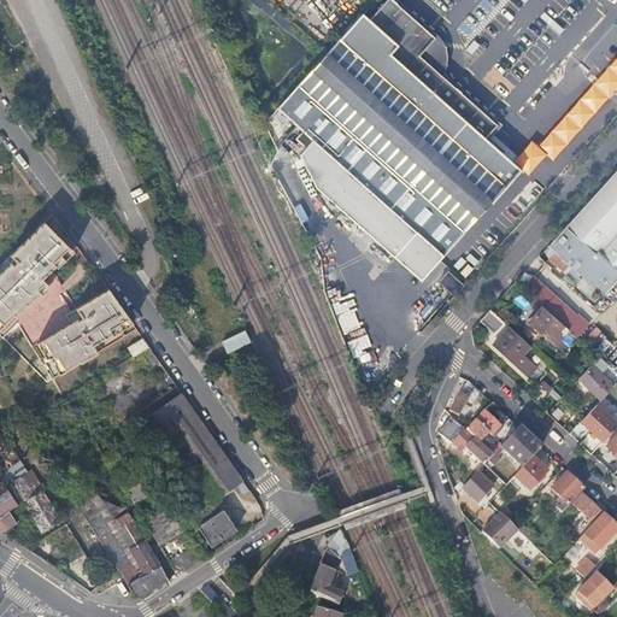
[(316,186),(413,272),(419,266),(428,274),(442,258),(521,171),(512,163),(485,140),(498,125),(436,70),(446,59),(444,57),(445,56),(446,53),(446,51),(446,50),(446,47),(445,46),(444,45),(442,45),(440,43),(439,42),(436,43),(434,45),(432,46),(430,45),(436,37),(394,0),(387,0),(370,19),(363,12),(278,107),(304,130),(295,139),(307,148),(300,156),(316,186)]
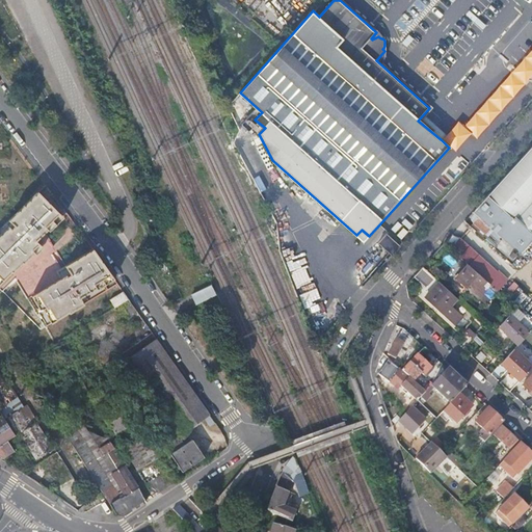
[(531,50),(512,73),(526,84),(531,77),(531,50)]
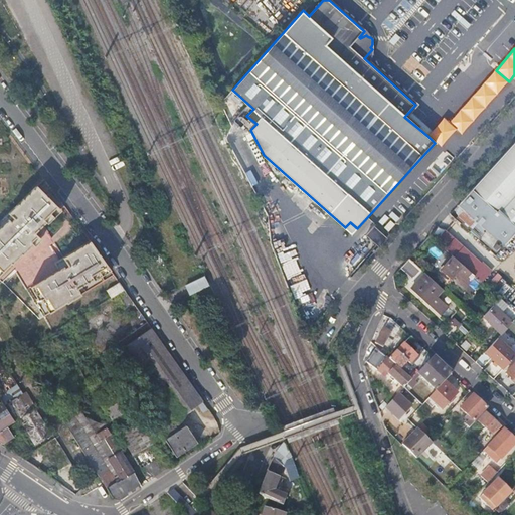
[(444,118),(427,136),(435,143),(441,148),(457,129),(444,118)]
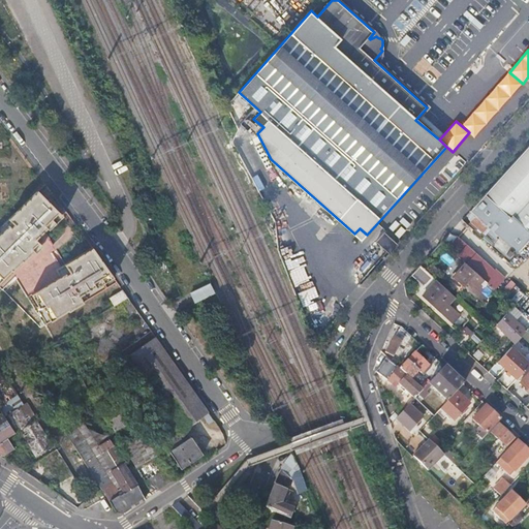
[(528,145),(512,163),(473,207),(522,249),(528,241),(528,145)]
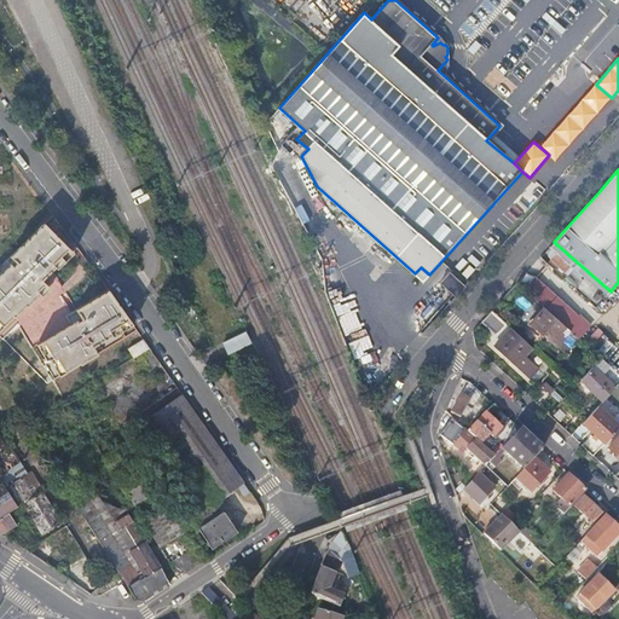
[(554,242),(550,246),(574,268),(584,277),(576,287),(596,307),(611,291),(554,242)]
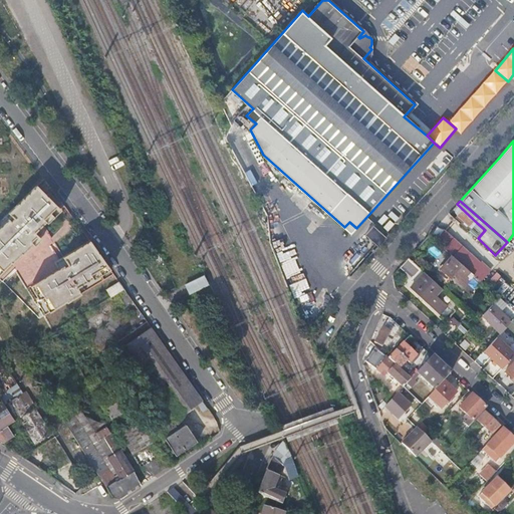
[(0,224),(3,228),(0,230),(0,277),(3,281),(17,267),(51,312),(96,279),(75,250),(69,254),(33,205),(24,213),(17,206),(0,223),(0,224)]
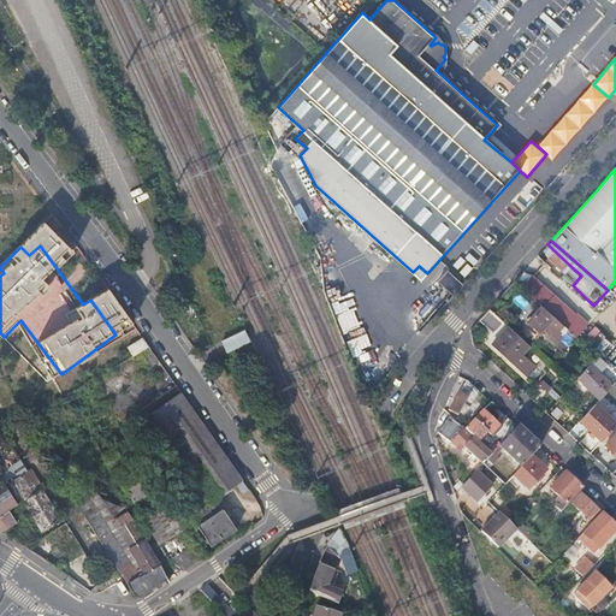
[(419,266),(413,272),(421,280),(427,273),(419,266)]
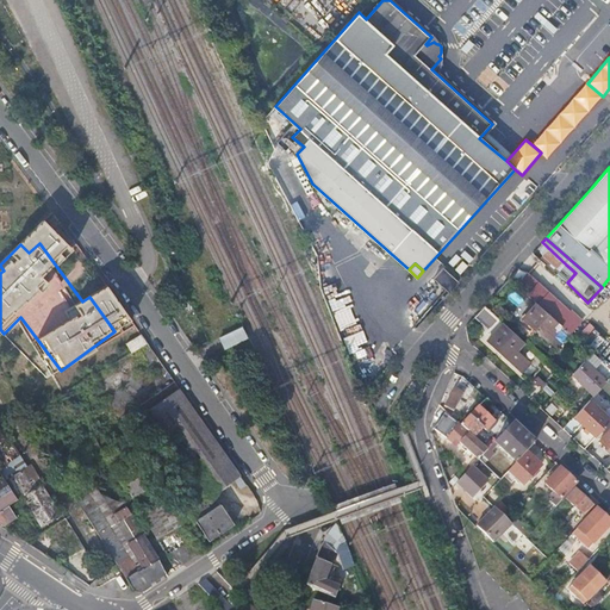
[(576,273),(566,265),(556,274),(567,282),(576,273)]
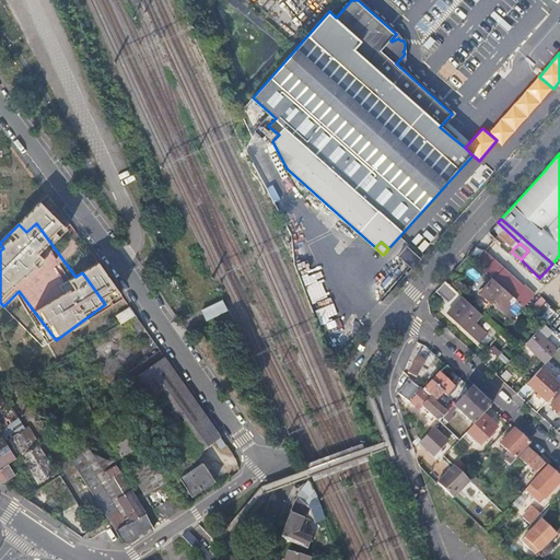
[(399,255),(412,268),(421,258),(407,246),(399,255)]
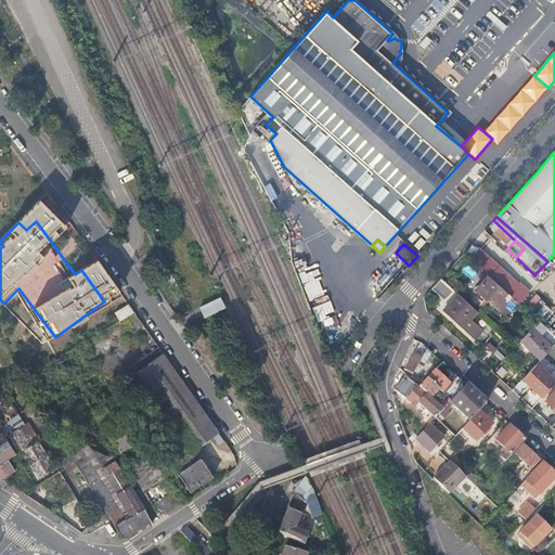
[(478,248),(475,256),(486,259),(488,253),(478,248)]
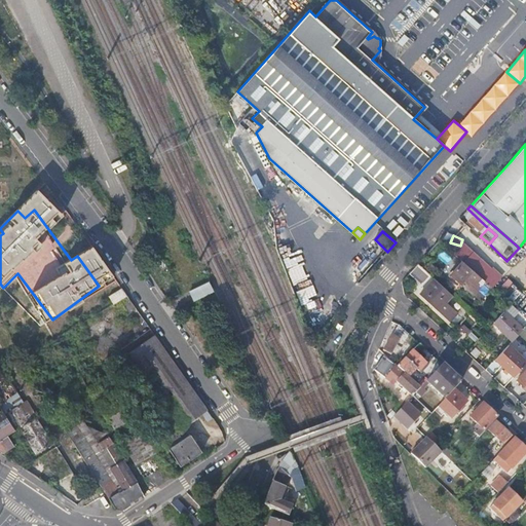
[(429,253),(422,261),(435,272),(443,264),(429,253)]
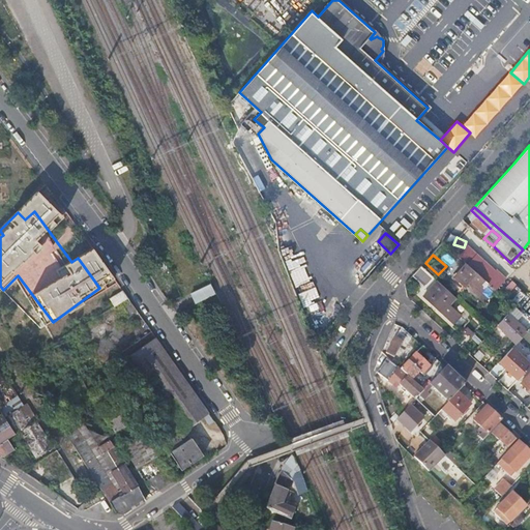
[(489,284),(469,265),(457,278),(476,296),(483,288),(484,289),(489,284)]
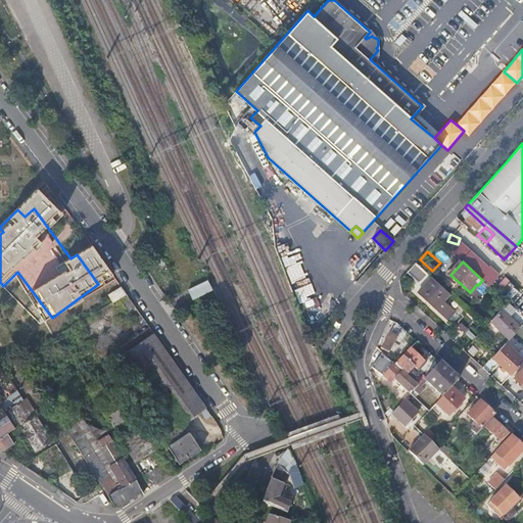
[(432,277),(429,274),(425,279),(423,277),(417,283),(422,288),(432,277)]
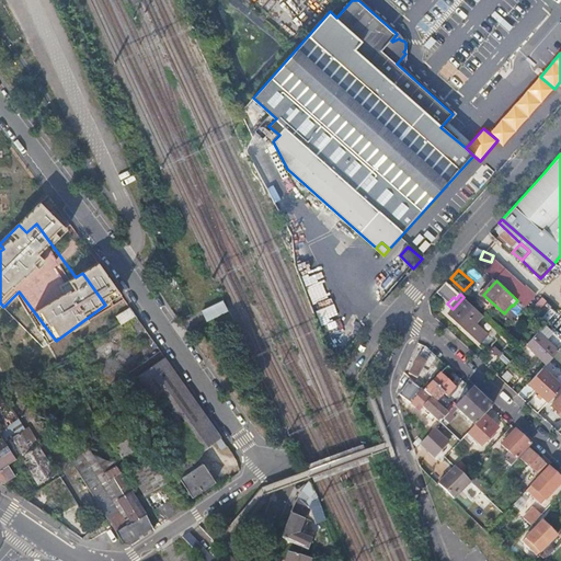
[(464,297),(453,309),(449,312),(480,342),(481,341),(488,334),(489,333),(476,321),(483,315),(464,297)]
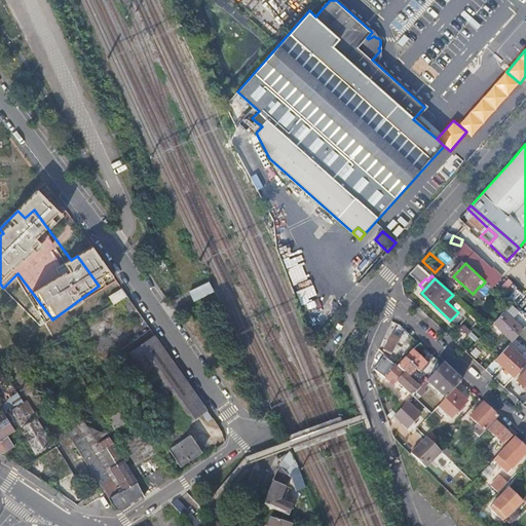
[(195,299),(213,291),(215,291),(210,280),(191,289),(195,299)]
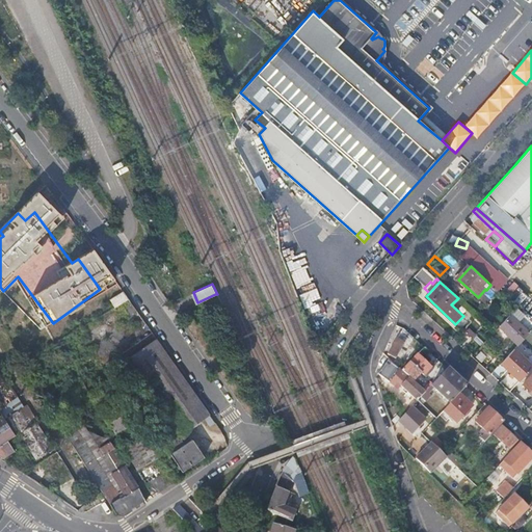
[(124,292),(110,299),(115,308),(129,300),(124,292)]
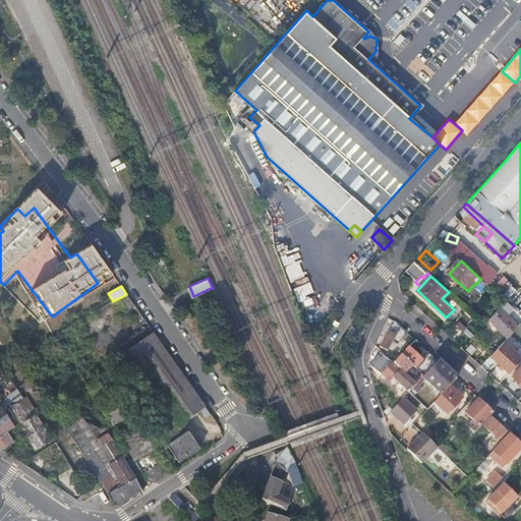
[(513,307),(506,300),(488,320),(508,337),(518,326),(506,315),(513,307)]
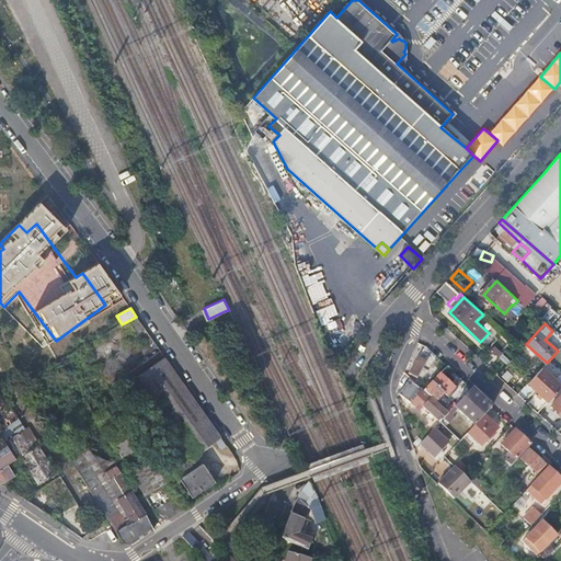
[(488,334),(481,341),(487,345),(492,339),(488,334)]
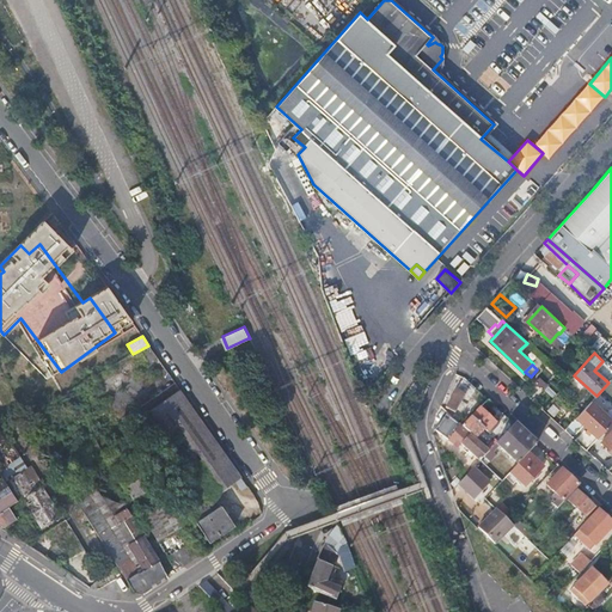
[(473,385),(464,377),(457,389),(446,407),(456,411),(466,395),(469,395),(473,385)]
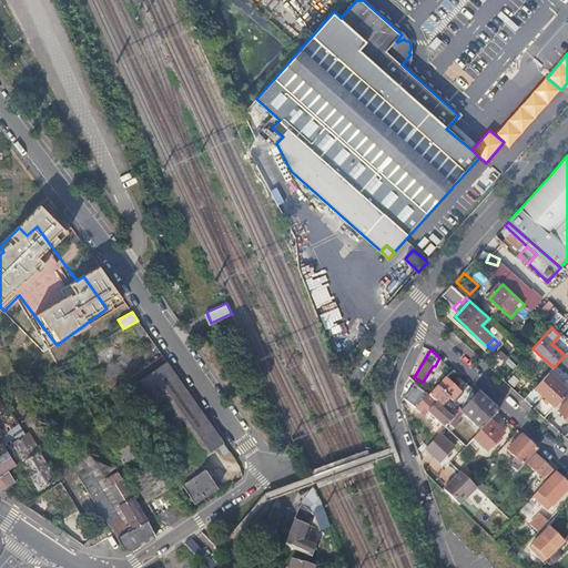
[(188,447),(214,427),(168,361),(133,385),(180,452),(188,447)]
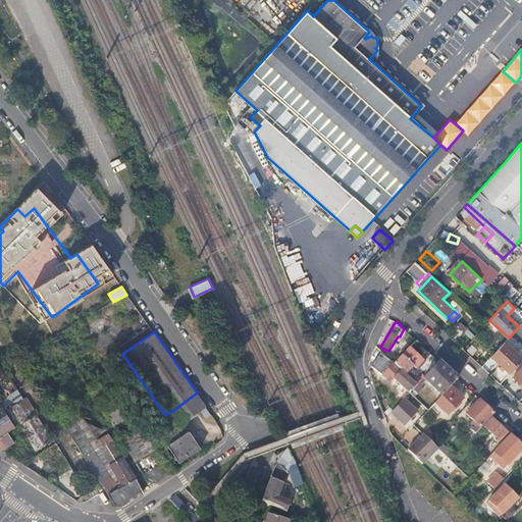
[(75,364),(56,332),(51,336),(69,367),(75,364)]
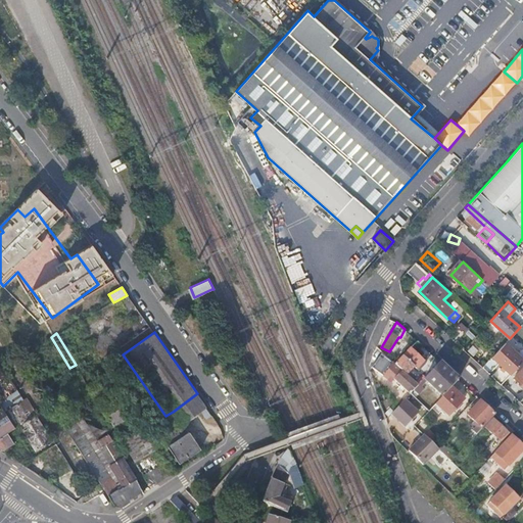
[(475,338),(465,349),(477,361),(487,349),(475,338)]
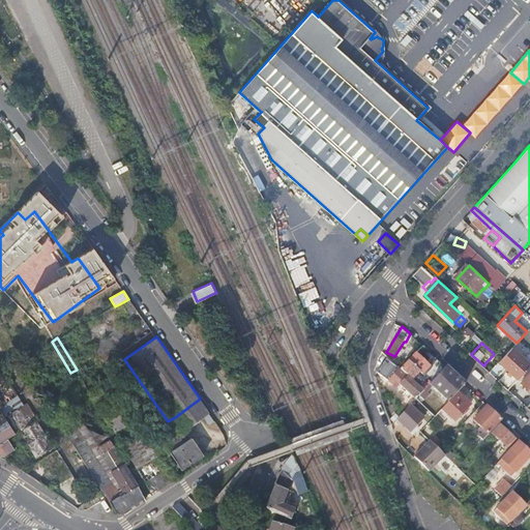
[(529,365),(529,361),(512,347),(499,361),(519,379),(526,372),(529,365)]
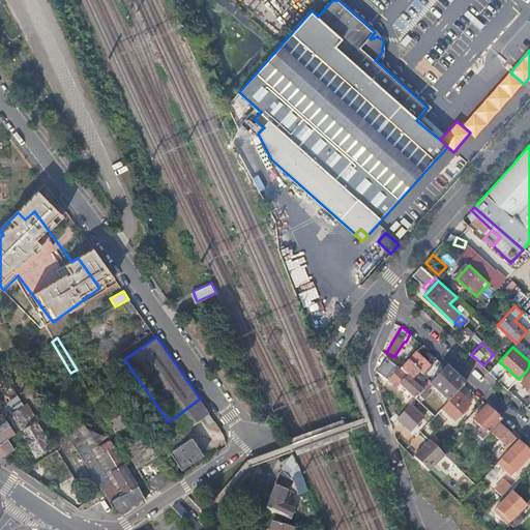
[(401,369),(406,374),(408,375),(412,371),(416,375),(419,371),(423,374),(430,366),(415,353),(401,369)]
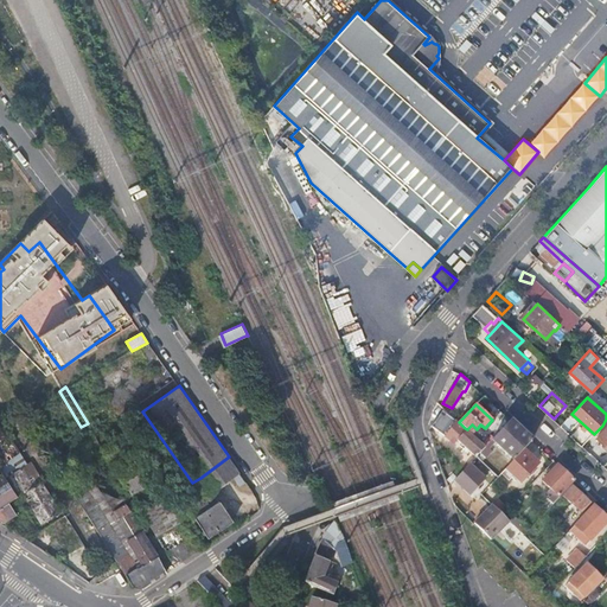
[(442,411),(432,427),(446,436),(457,421),(442,411)]
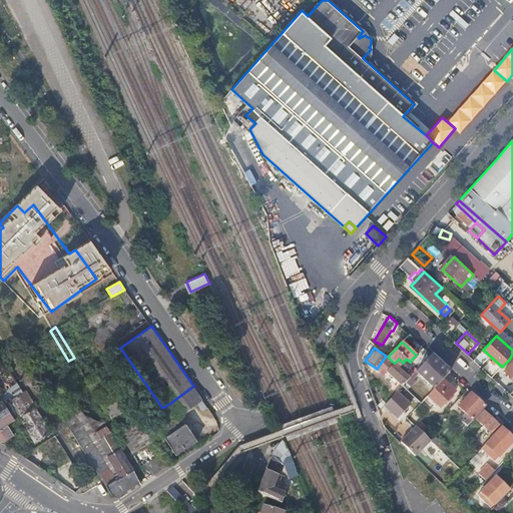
[(432,355),(426,350),(412,365),(418,371),(432,355)]
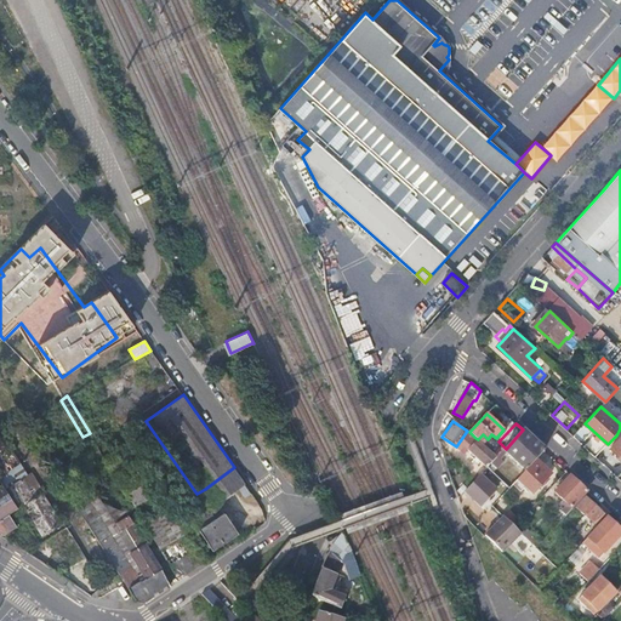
[(527,471),(536,460),(545,450),(523,429),(506,449),(497,457),(491,463),(496,468),(503,462),(500,459),(506,453),(527,471)]
